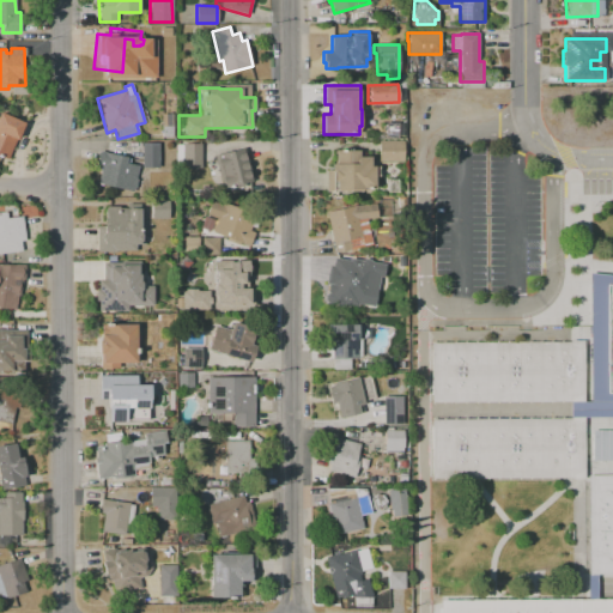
[(0,111),(25,123),(18,141),(16,140),(7,161),(0,157),(0,111)]
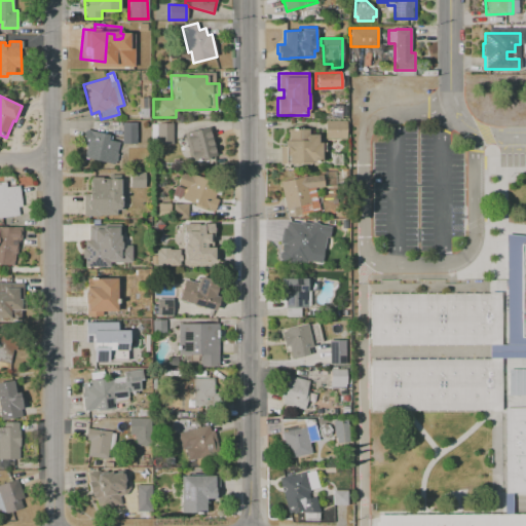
[(148,98),(148,118),(139,117),(139,98),(148,98)]
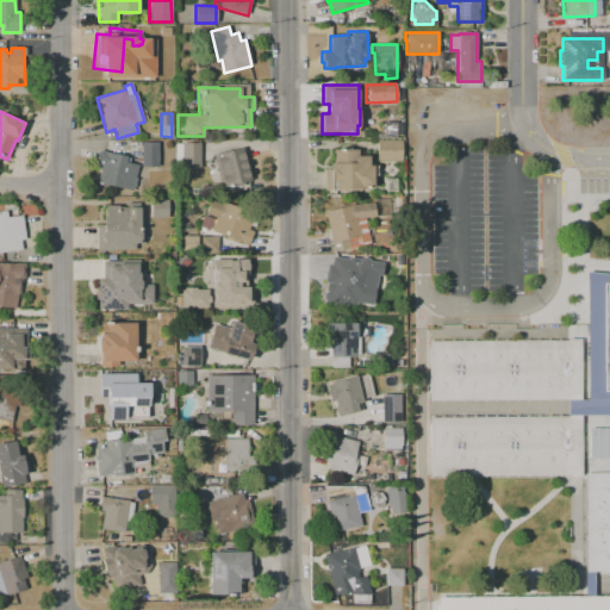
[(384,136),(385,122),(397,122),(396,135),(396,137),(384,136)]
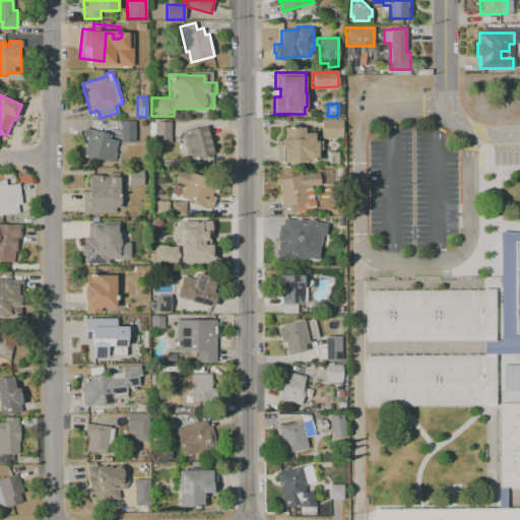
[(321,119),(342,119),(342,136),(321,136),(321,119)]
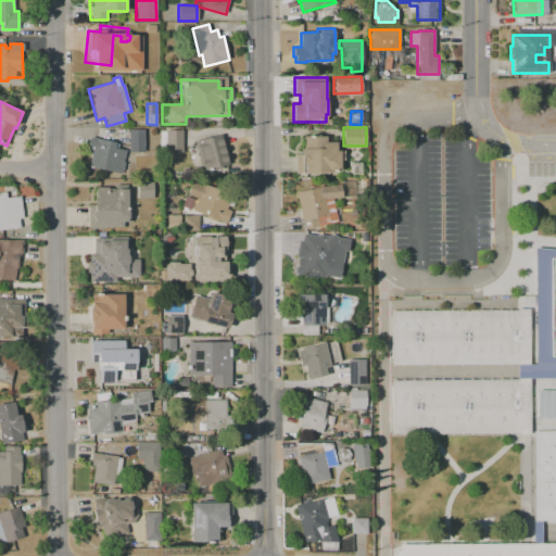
[(143,129),(144,152),(128,152),(128,129),(143,129)]
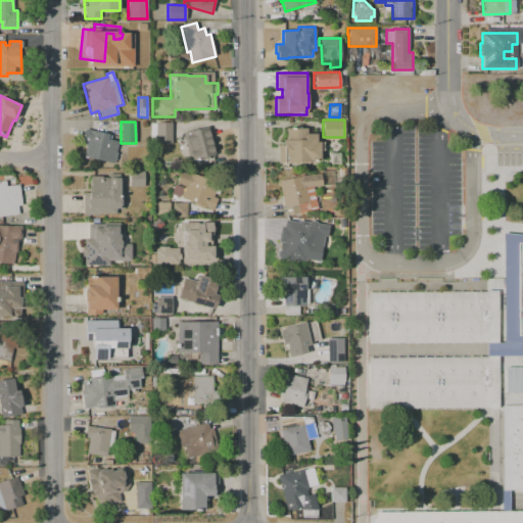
[(171,123),(172,144),(155,144),(155,123),(171,123)]
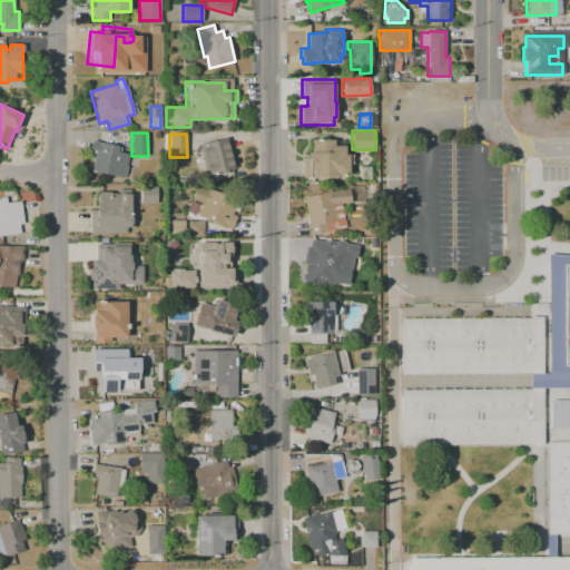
[(199,145),(225,137),(234,170),(208,177),(199,145)]
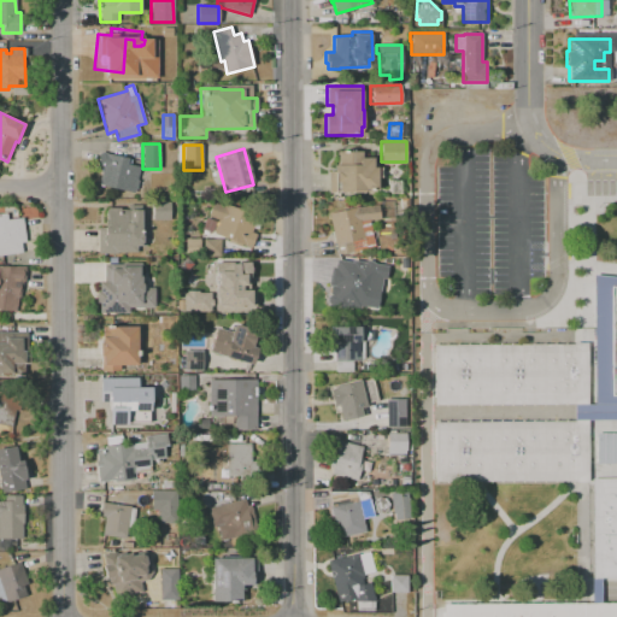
[(335,192),(334,172),(333,172),(333,164),(338,164),(336,152),(362,151),(362,157),(372,157),(372,168),(380,168),(380,177),(378,177),(378,189),(374,189),(374,191),(335,192)]
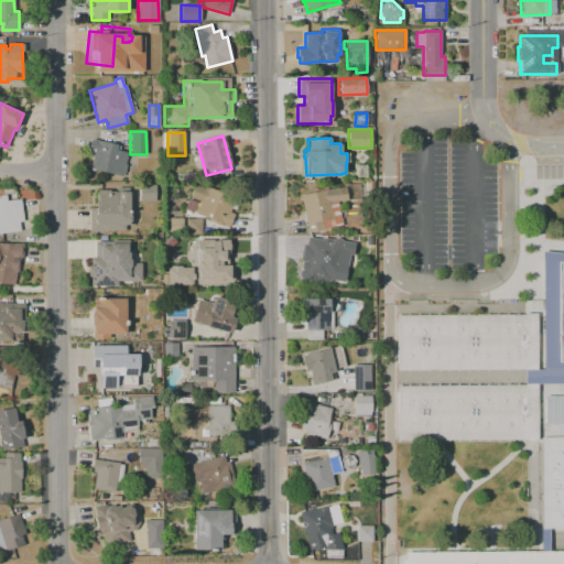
[(94,139),(116,144),(115,150),(127,153),(125,163),(126,164),(123,176),(89,169),(93,156),(90,155),(94,139)]
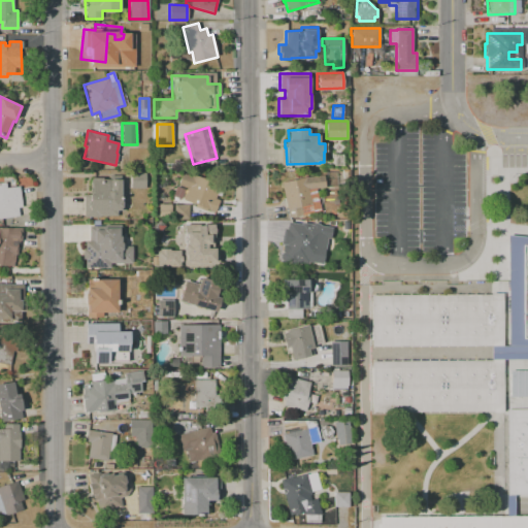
[(131,187),(131,173),(149,173),(147,187),(131,187)]
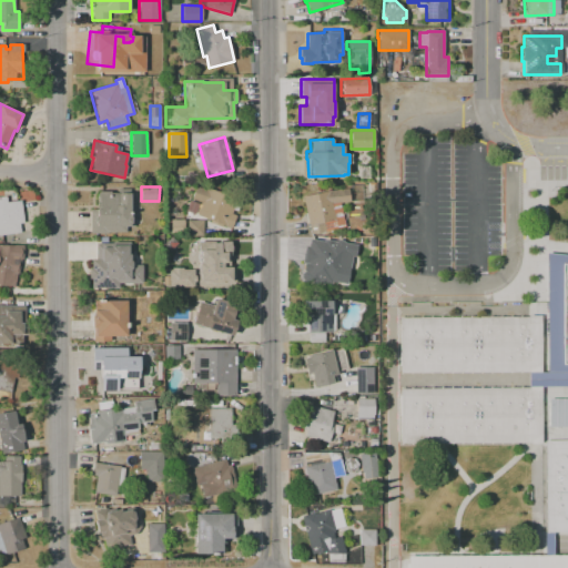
[(195,215),(201,202),(191,199),(195,186),(204,190),(205,188),(237,199),(232,214),(235,215),(231,229),(195,215)]
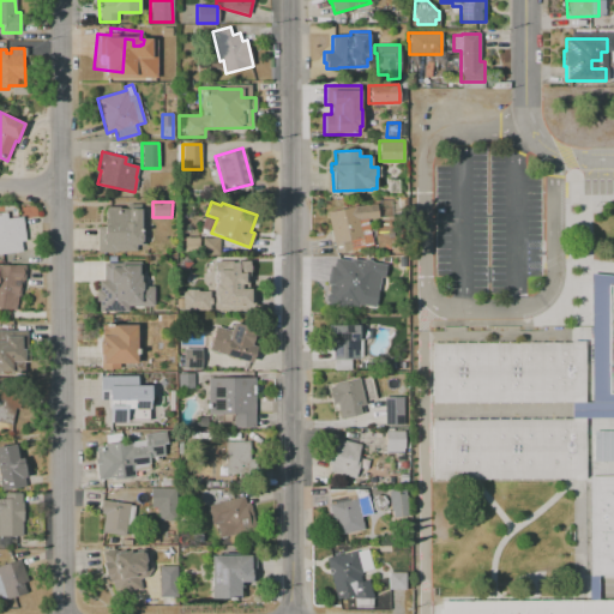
[(326,212),(356,206),(375,204),(378,217),(367,220),(373,246),(335,253),(326,212)]
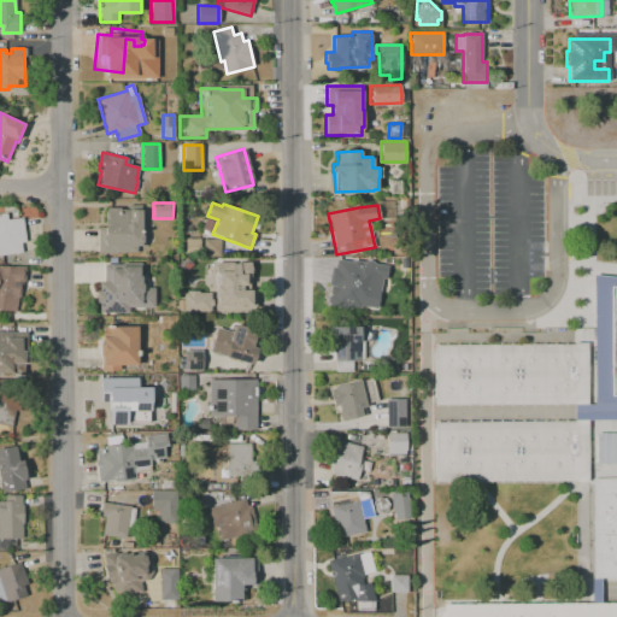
[(98,253),(99,227),(106,228),(107,207),(121,207),(121,210),(140,210),(140,231),(144,231),(144,246),(137,246),(136,253),(117,252),(117,253),(98,253)]
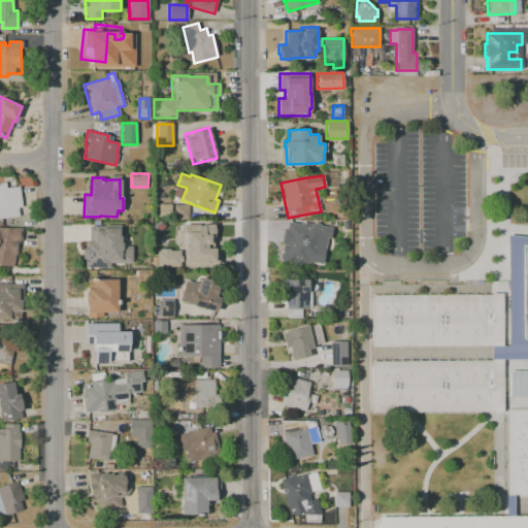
[(19,187),(22,207),(18,207),(19,217),(0,219),(0,183),(5,183),(6,188),(19,187)]
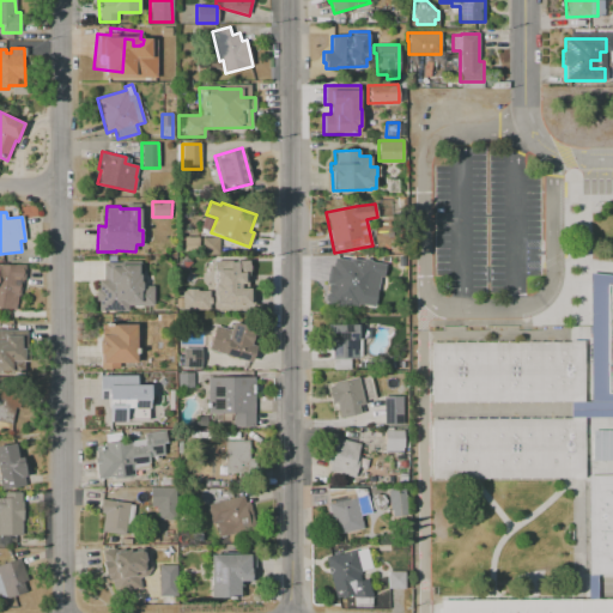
[(198,237),(198,253),(184,253),(184,237),(198,237)]
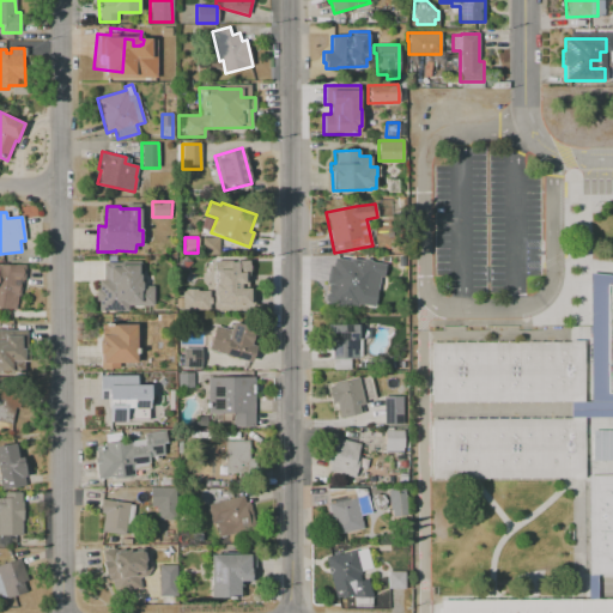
[(201,237),(218,238),(218,254),(201,254),(201,237)]
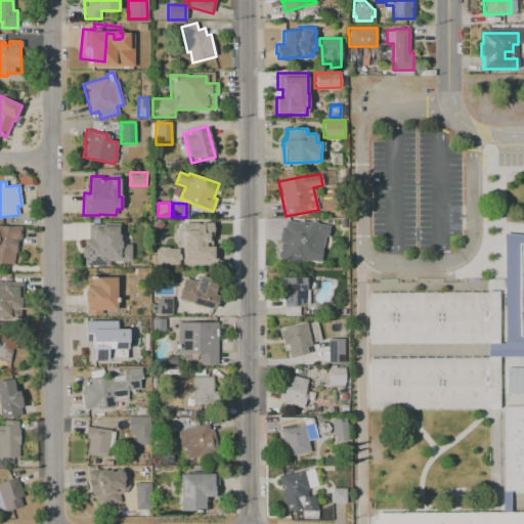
[(286,220),(298,222),(298,220),(309,222),(310,221),(317,222),(317,223),(330,226),(328,237),(323,237),(319,262),(306,259),(305,265),(277,260),(277,257),(276,257),(277,251),(278,251),(280,244),(278,243),(281,226),(285,227),(286,220)]
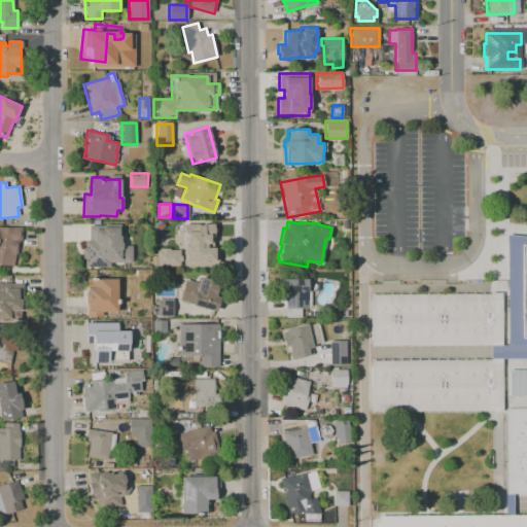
[(183,232),(197,232),(197,224),(205,224),(205,223),(214,223),(214,244),(206,244),(206,247),(214,247),(214,261),(207,261),(207,264),(183,264),(183,232)]
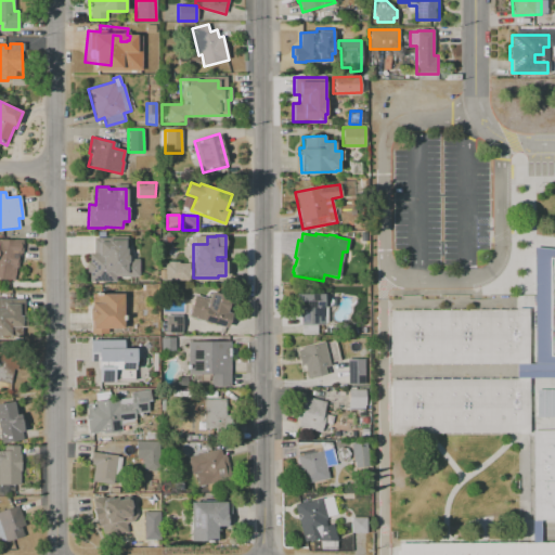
[(128,256),(128,259),(139,259),(139,278),(116,278),(116,282),(88,282),(88,273),(87,273),(87,262),(89,262),(89,253),(93,253),(93,237),(102,237),(102,242),(107,242),(107,240),(125,240),(125,248),(126,248),(127,255),(127,256),(128,256)]
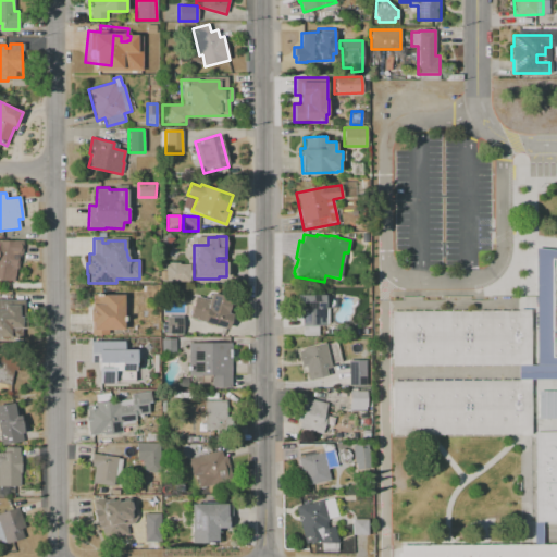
[(0,240),(22,240),(22,255),(21,254),(17,269),(16,269),(14,283),(0,279),(0,240)]
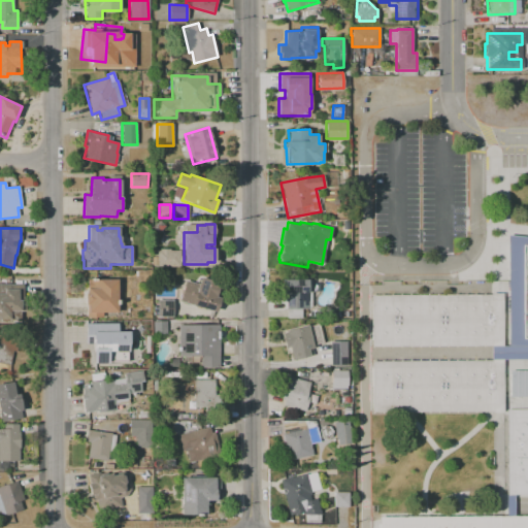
[(157,267),(157,249),(170,249),(170,251),(180,251),(180,257),(182,257),(182,262),(179,262),(179,267),(157,267)]
